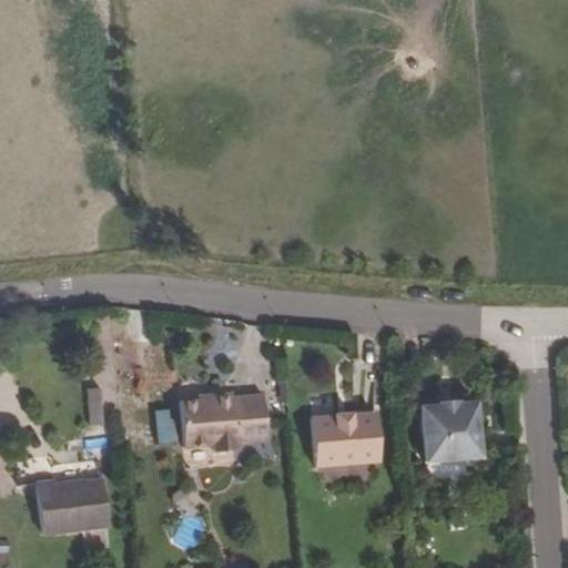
[(102,425),(100,388),(89,389),(91,426),(102,425)]
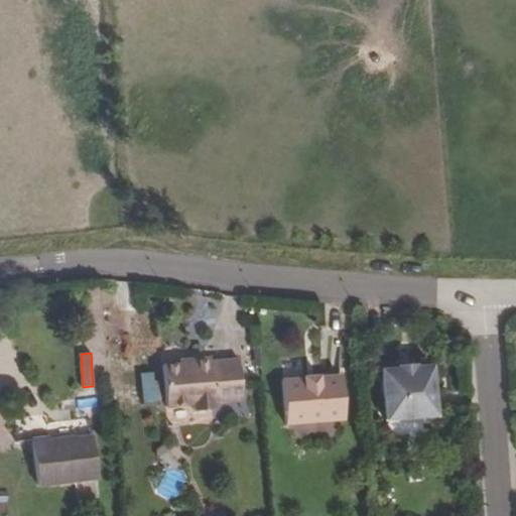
[(180,366),(162,367),(166,407),(194,405),(195,411),(214,410),(214,404),(242,402),(239,361),(211,363),(211,359),(192,361),(192,365),(180,366)]
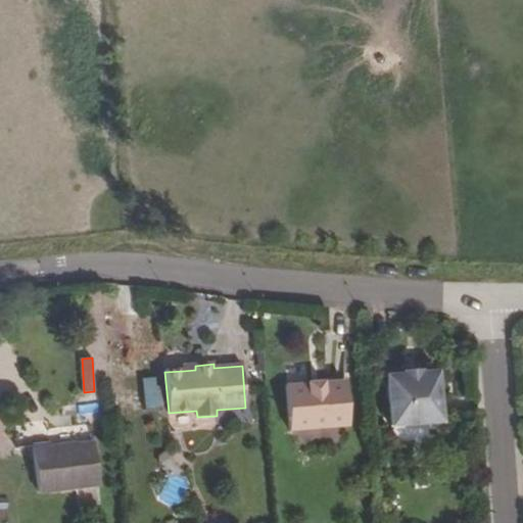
[(406,374),(387,376),(392,444),(443,440),(438,371),(421,373),(421,378),(406,379),(406,374)]
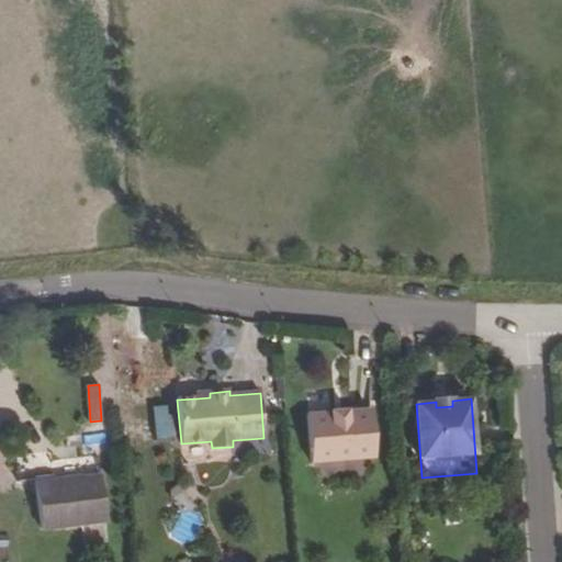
[(451,398),(435,400),(436,402),(436,407),(452,406),(452,401),(451,398)]
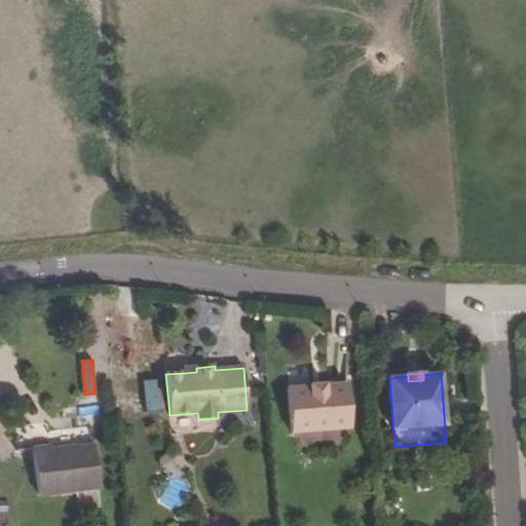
[(311,387),(289,389),(293,434),(352,427),(348,384),(332,386),(331,382),(310,383),(311,387)]
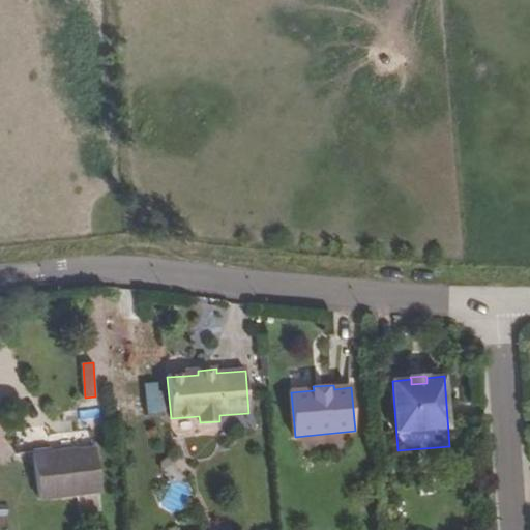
[(146,386),(146,412),(168,411),(168,386),(146,386)]
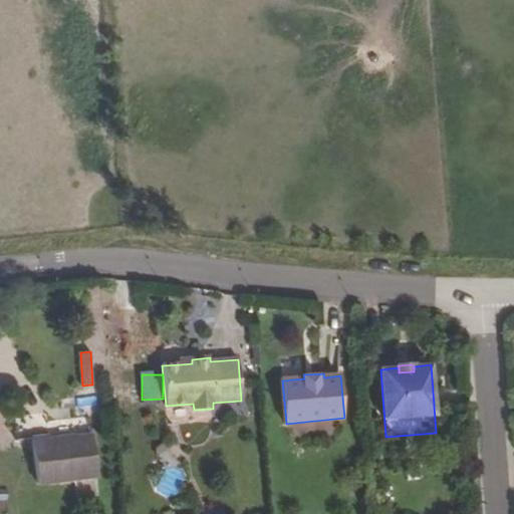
[(31,438),(37,484),(96,476),(92,435),(49,440),(48,436),(31,438)]
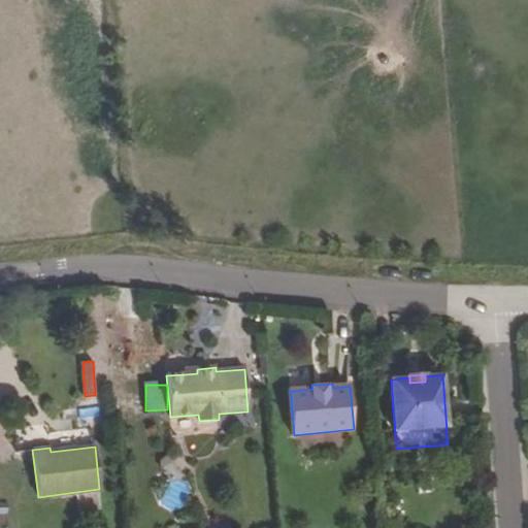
All buildings are outlined.
